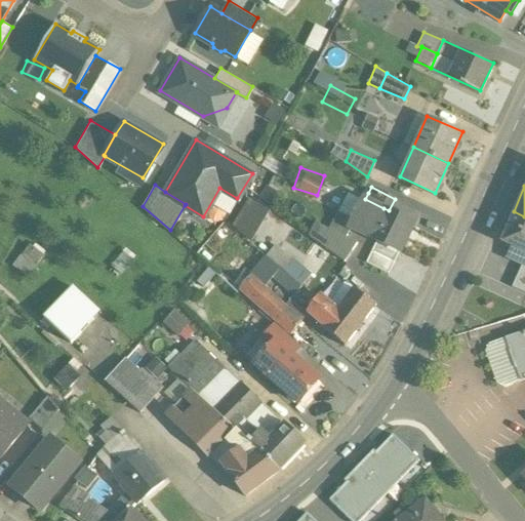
[(279,196),(267,188),(257,202),(271,210),(279,196)]
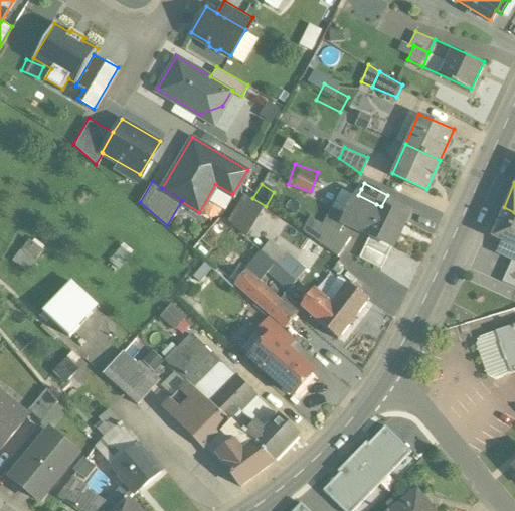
[(376,204),(358,195),(361,189),(359,188),(343,220),(363,231),(363,230),(376,204)]
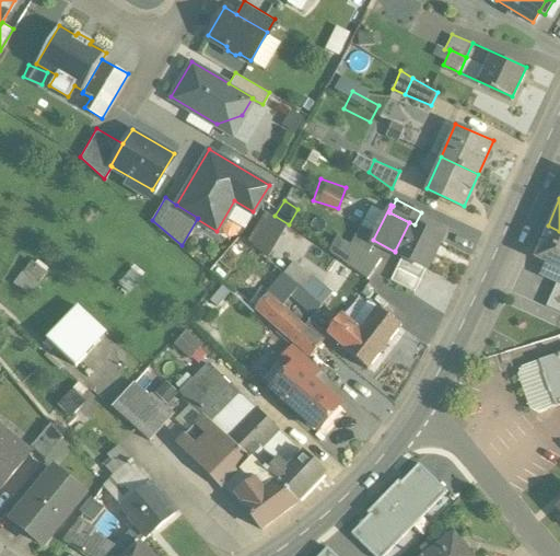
[(282,224),(263,213),(248,240),(268,251),(282,224)]
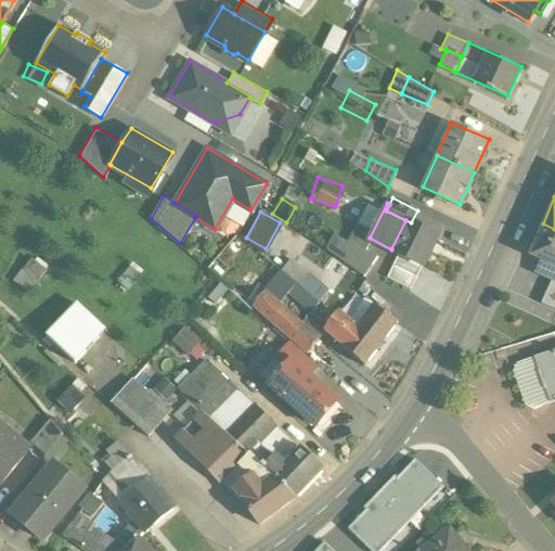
[(411,222),(405,220),(391,248),(424,265),(438,236),(411,222)]
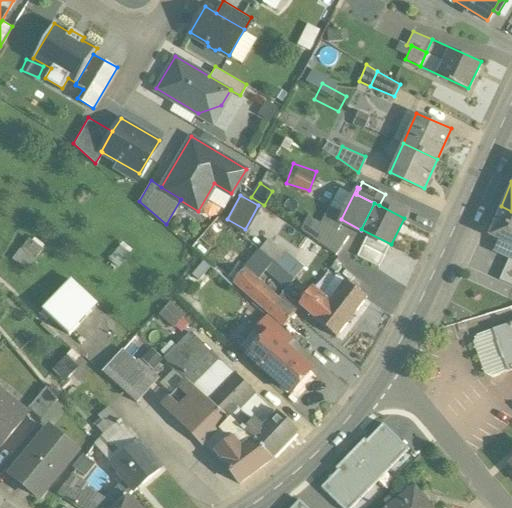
[(511,211),(501,206),(488,233),(499,238),(495,247),(509,255),(511,255),(511,211)]
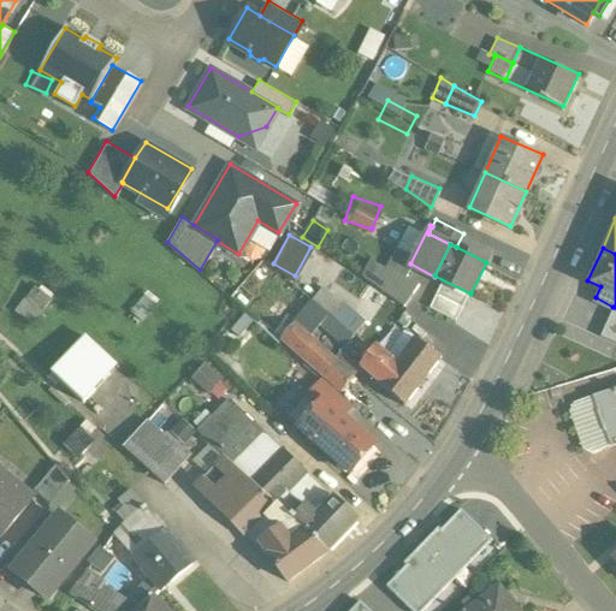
[(419,283),(369,259),(362,274),(381,289),(403,304),(419,283)]
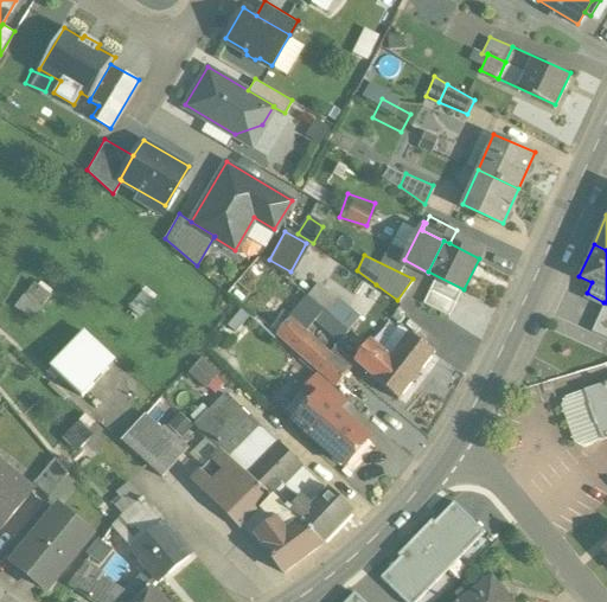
[(306,294),(281,273),(275,280),(285,288),(260,319),(275,331),(283,321),(278,315),(289,303),(294,307),(299,303),(306,294)]
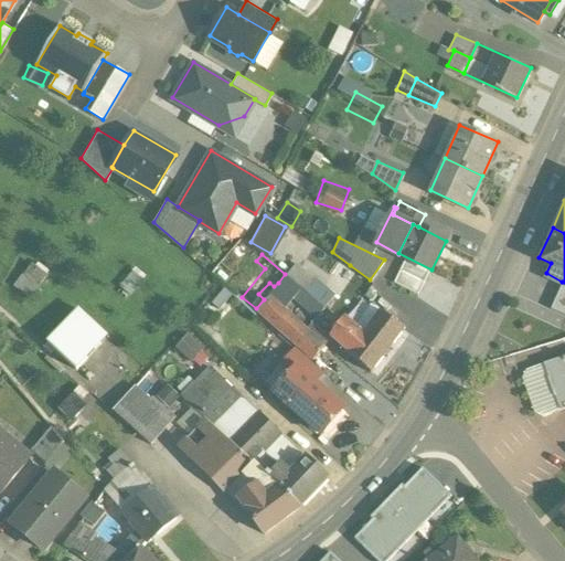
[(310,275),(295,262),(285,274),(300,286),(310,275)]
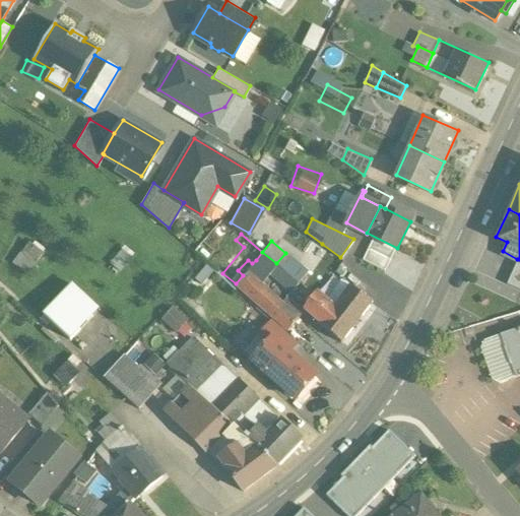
[(12,260),(24,270),(41,252),(28,242),(12,260)]
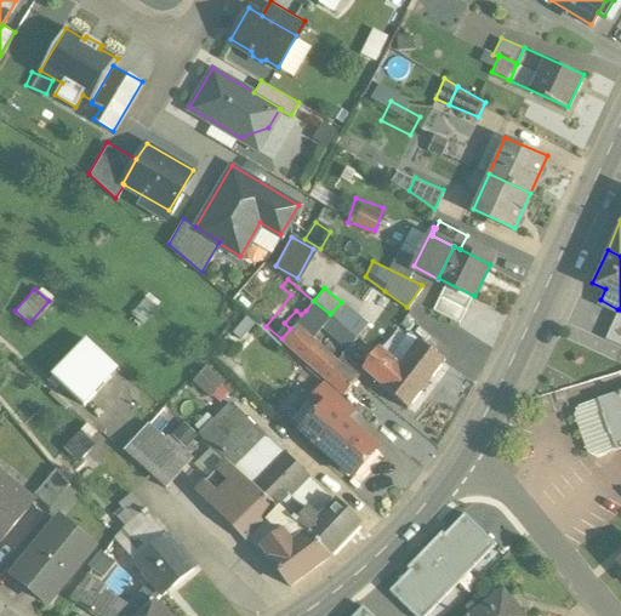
[(406,307),(385,291),(372,307),(396,323),(406,307)]
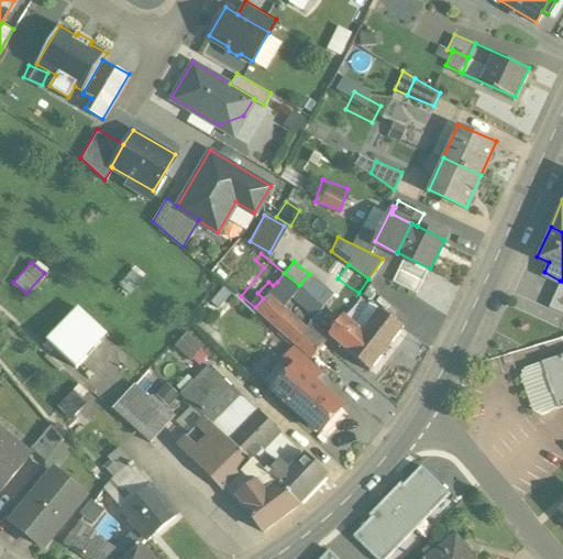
[(142,277),(130,267),(117,283),(128,293),(142,277)]
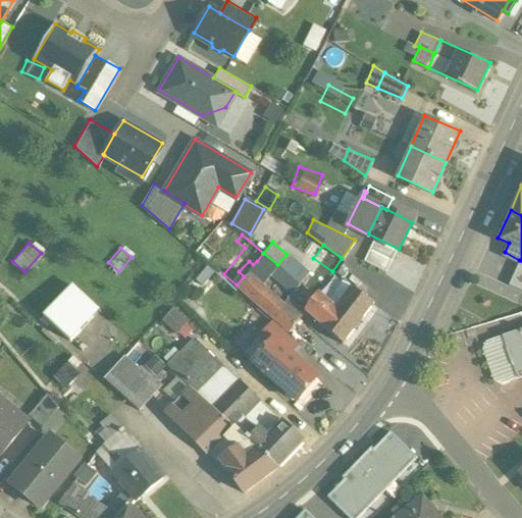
[(277,264),(263,253),(257,261),(271,272),(277,264)]
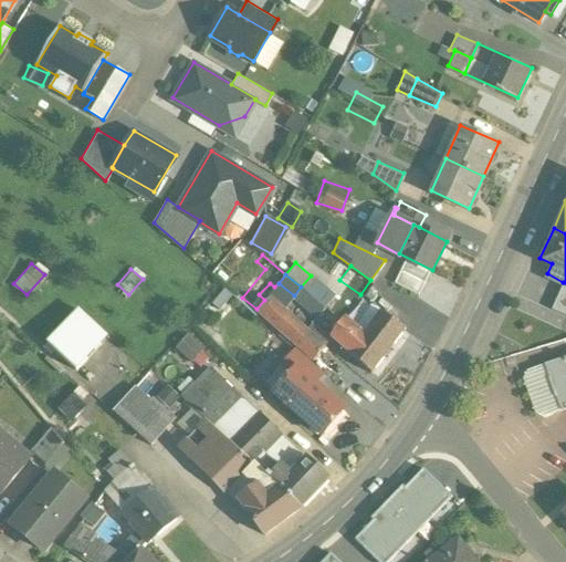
[(323,287),(311,276),(301,287),(314,298),(323,287)]
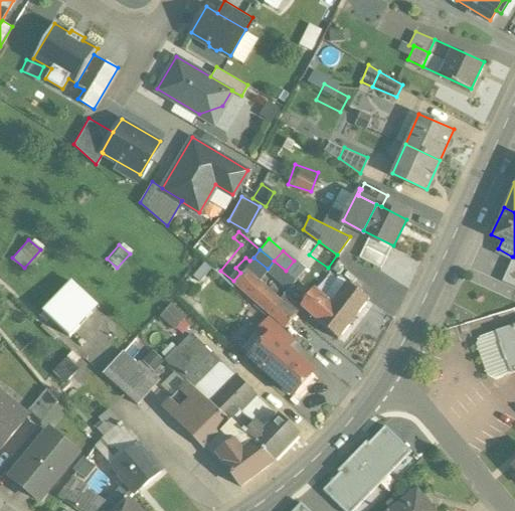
[(347,281),(331,303),(313,288),(328,268),(309,254),(294,277),(296,279),(295,280),(309,292),(301,305),(317,318),(316,319),(337,337),(367,298),(347,281)]
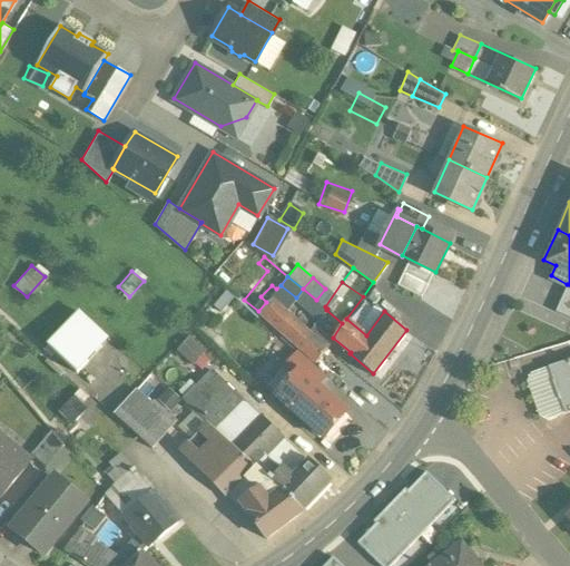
[(569,284),(567,284),(554,310),(569,315),(569,284)]
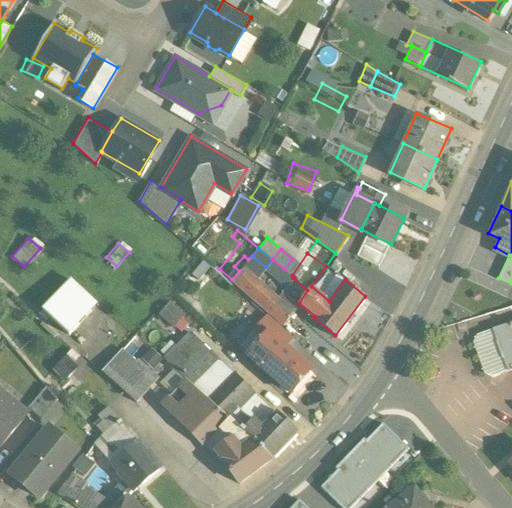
[(277,296),(257,277),(266,267),(252,256),(248,259),(244,256),(234,266),(239,271),(232,279),(283,323),(294,311),(293,310),(277,296)]
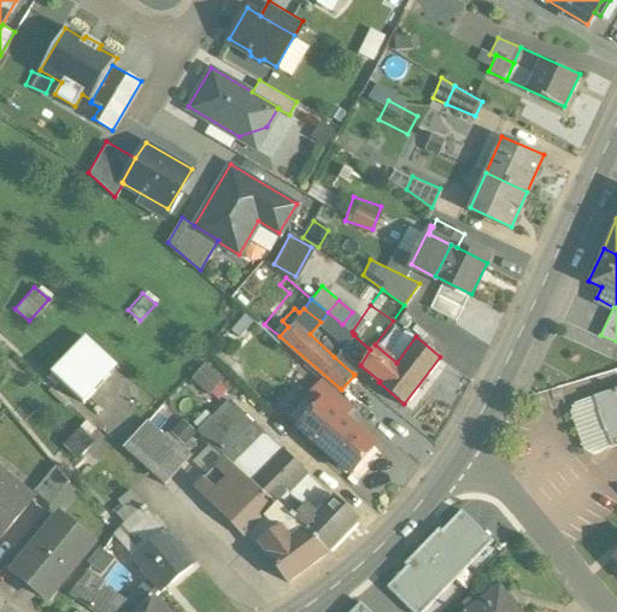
[(82,335),(51,371),(83,401),(116,365),(82,335)]
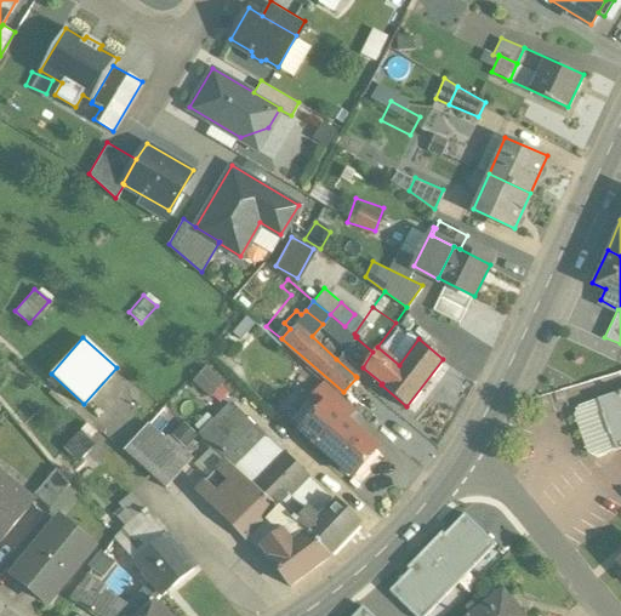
[(355,337),(343,351),(359,372),(363,368),(372,352),(355,337)]
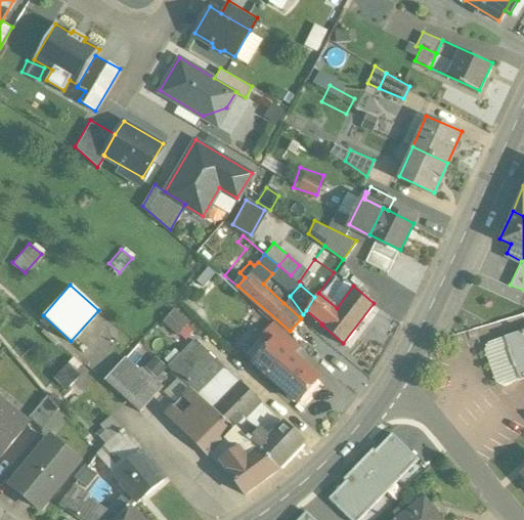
[(303,314),(290,296),(284,303),(300,317),(303,314)]
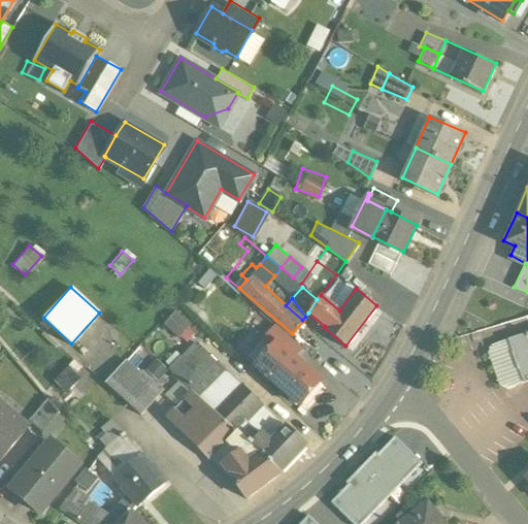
[(185,318),(175,309),(163,324),(172,332),(185,318)]
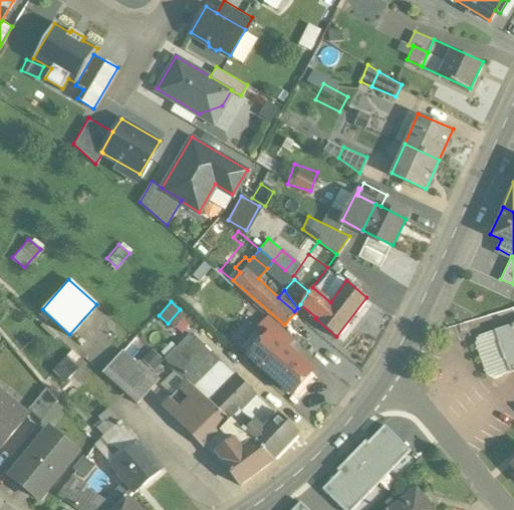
[(294,337),(268,315),(254,331),(263,340),(269,333),(285,347),(294,337)]
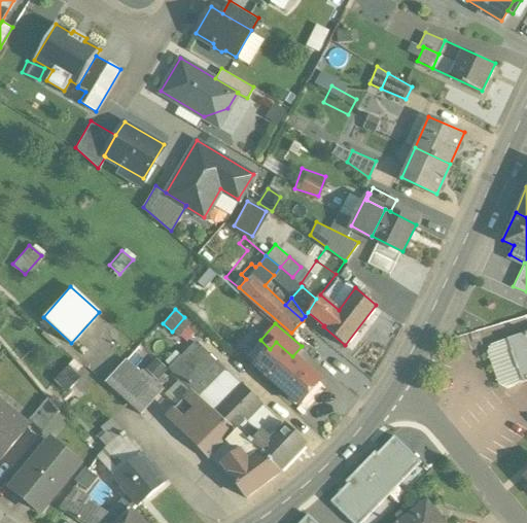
[(481,328),(459,334),(461,344),(483,340),(481,328)]
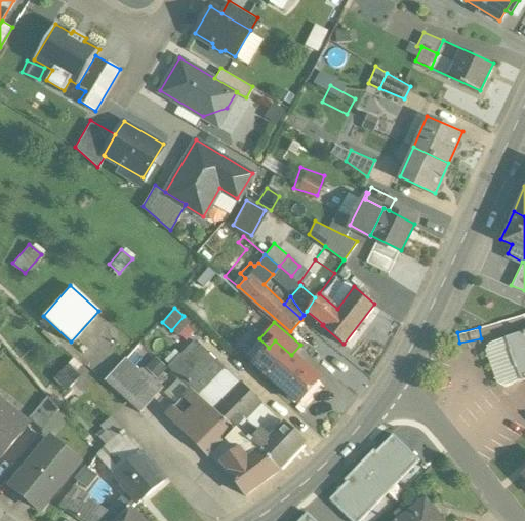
[(524,328),(505,336),(520,379),(524,377),(524,328)]
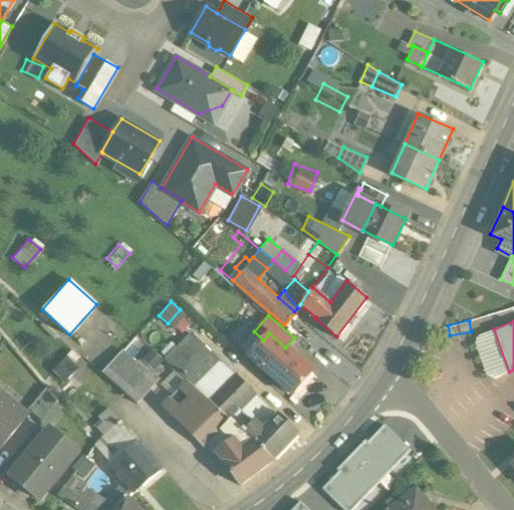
[(509,371),(494,329),(478,335),(475,343),(485,373),(494,376),(509,371)]
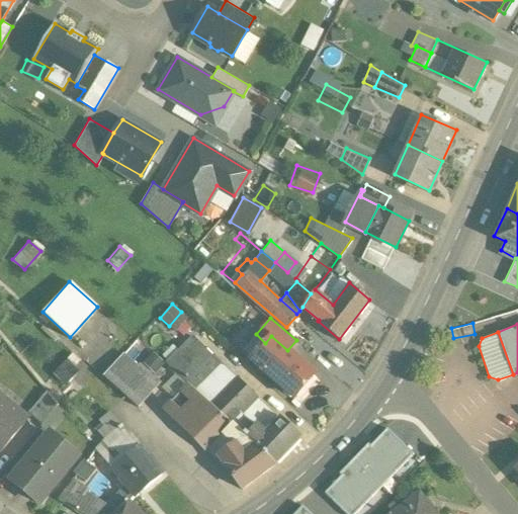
[(256,334),(243,348),(253,356),(265,343),(256,334)]
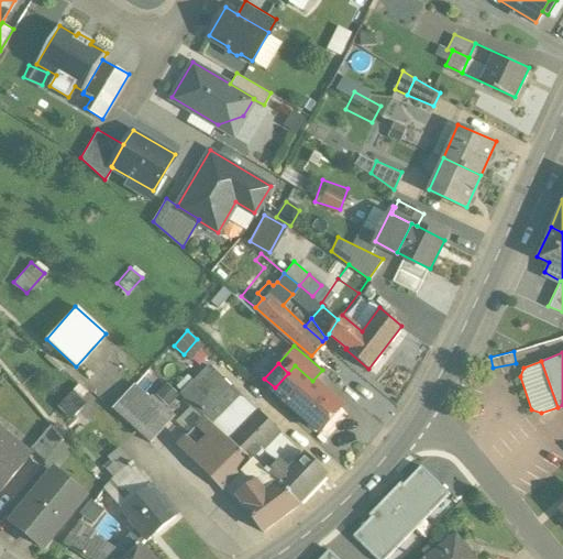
[(312,381),(295,365),(288,373),(275,387),(274,390),(286,401),(288,403),(320,430),(323,427),(339,409),(341,406),(312,381)]
